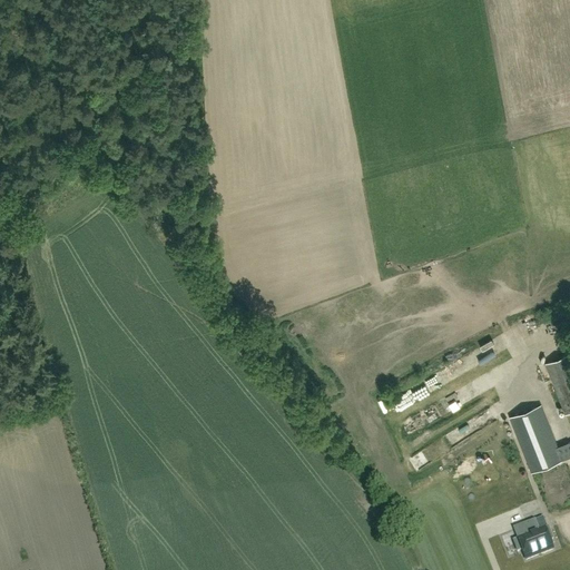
[(569,411),(569,353),(544,364),(563,414),(569,411)]
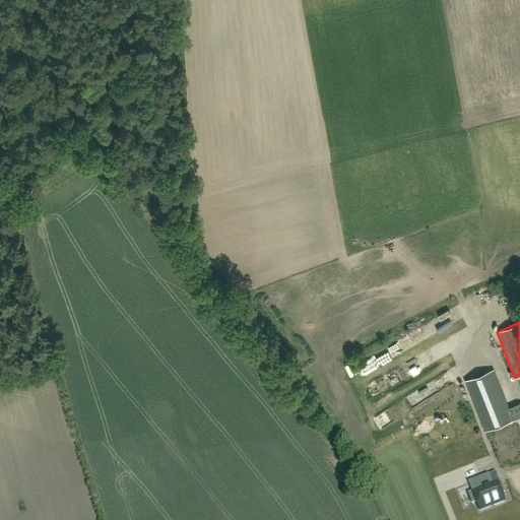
[(461,347),(469,340),(464,334),(456,342),(461,347)]
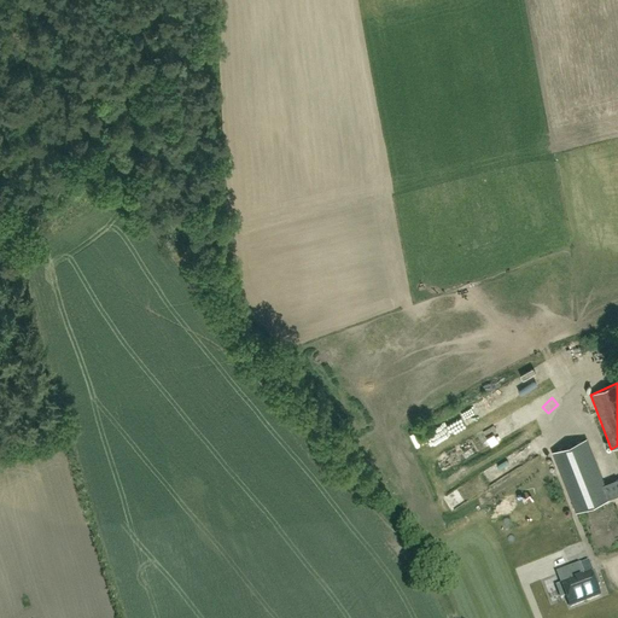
[(464,426),(477,419),(472,410),(459,418),(464,426)]
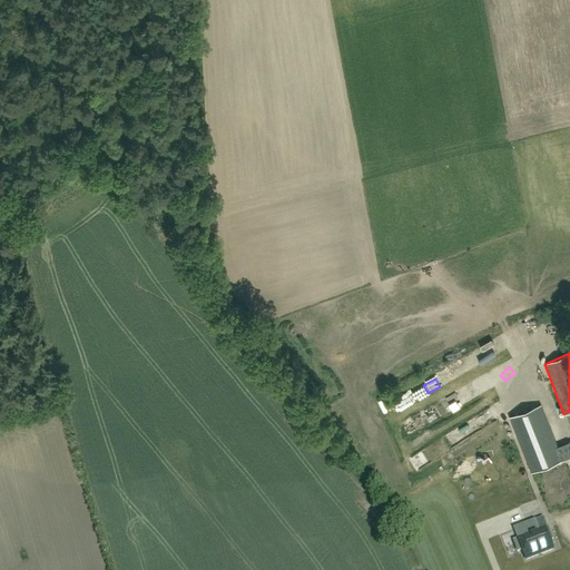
[(409,391),(420,386),(419,383),(391,395),(396,408),(413,400),(409,391)]
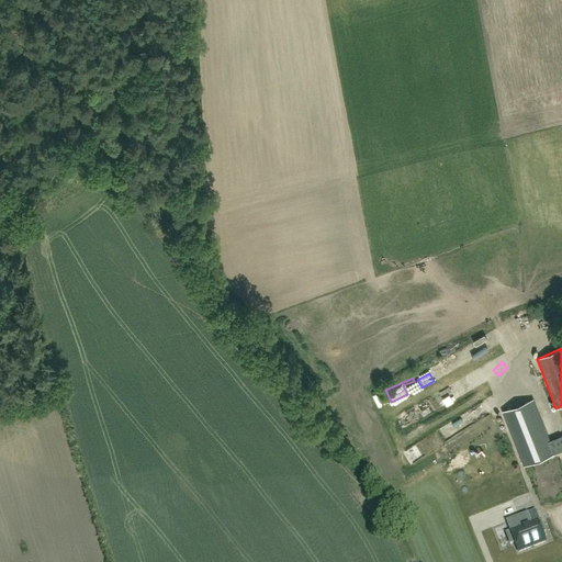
[(481,402),(493,395),(490,389),(478,395),(481,402)]
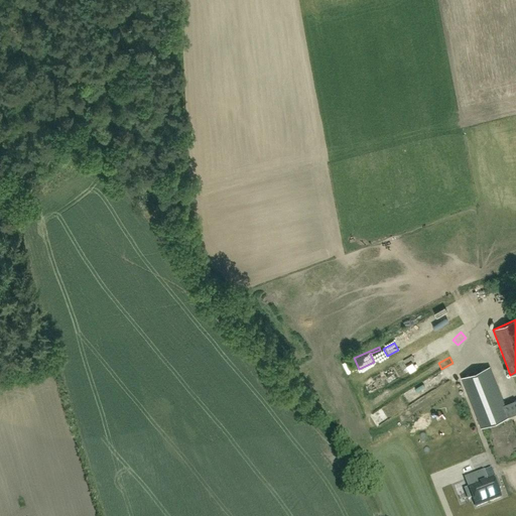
[(515,399),(504,404),(490,367),(462,377),(480,427),(515,414),(515,399)]
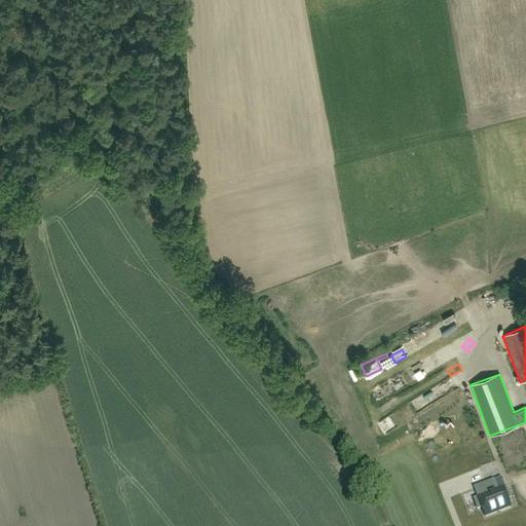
[(421,409),(414,400),(387,417),(395,427),(421,409)]
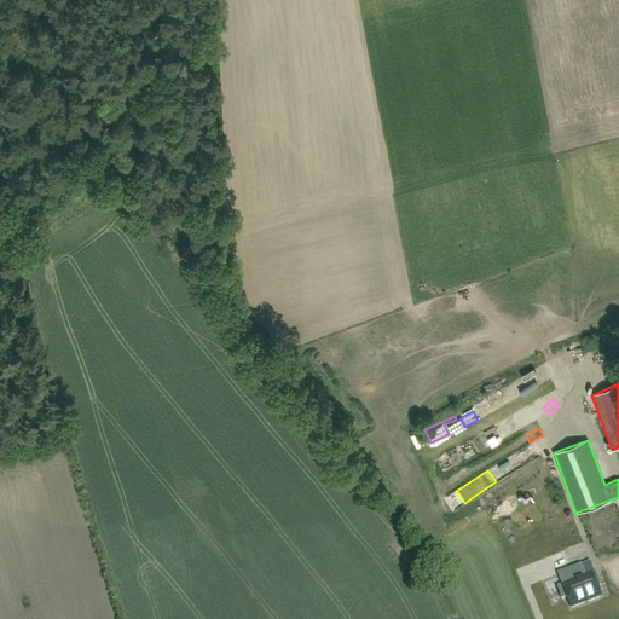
[(571,608),(600,596),(596,588),(600,585),(595,573),(585,577),(580,565),(557,574),(562,586),(557,588),(561,600),(567,597),(571,608)]
